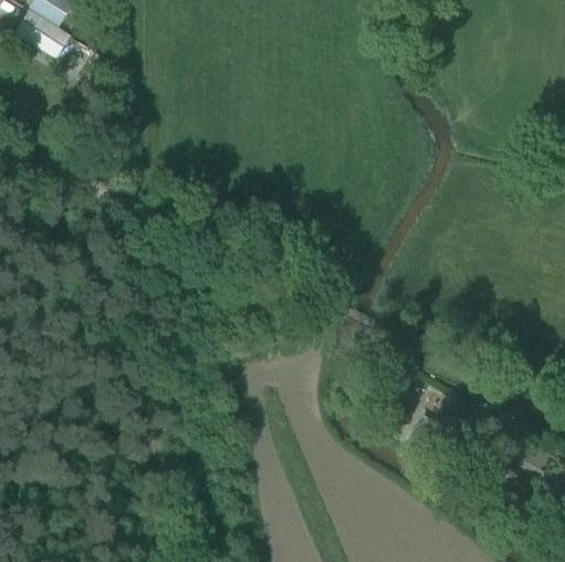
[(74,1),(72,0),(32,0),(28,7),(30,8),(58,25),(74,1)]
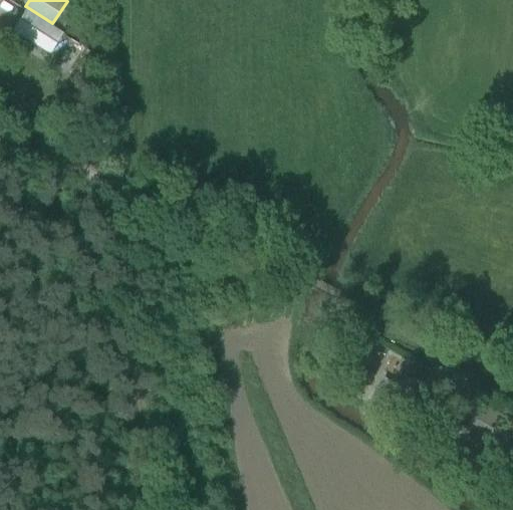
[(50,52),(64,31),(52,23),(27,7),(13,28),(50,52)]
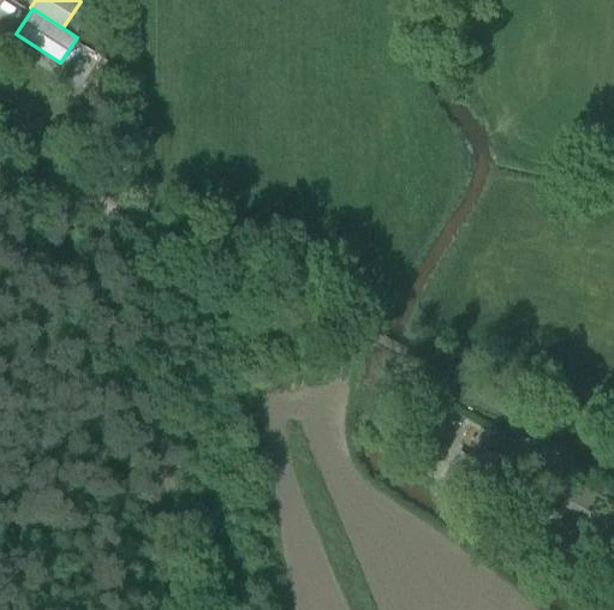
[(437,438),(451,414),(431,405),(429,410),(421,404),(411,420),(418,424),(412,436),(428,446),(425,449),(441,458),(448,444),(437,438)]
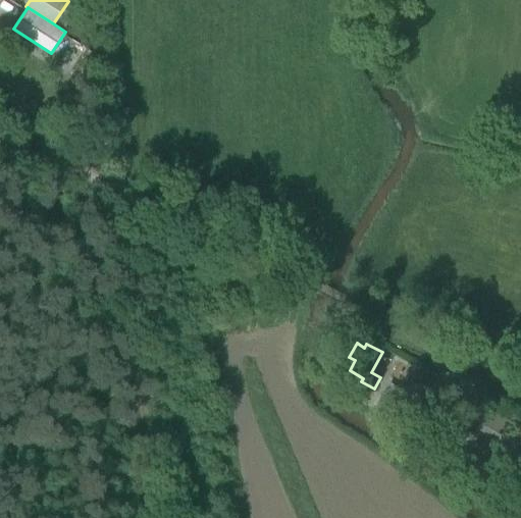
[(392,380),(374,408),(387,417),(392,410),(401,394),(405,387),(392,380)]
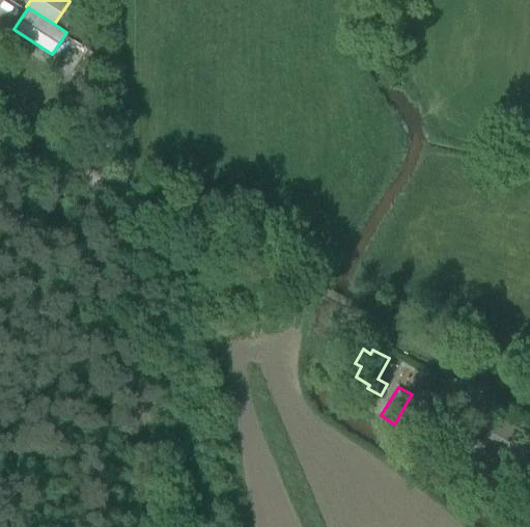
[(485,437),(525,456),(529,446),(529,431),(497,414),(485,437)]
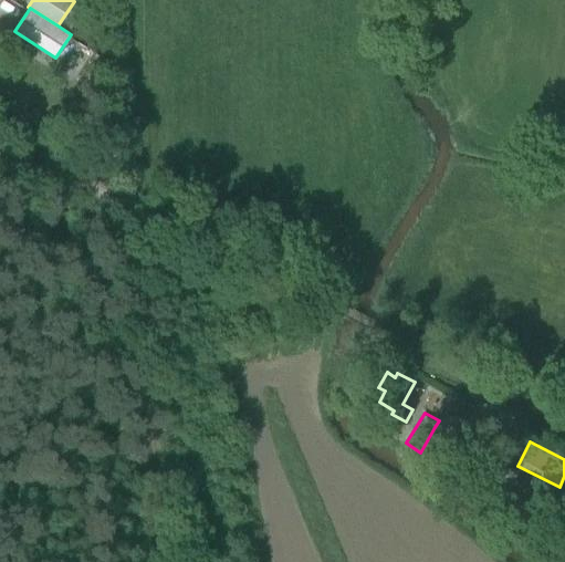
All buildings are outlined.
